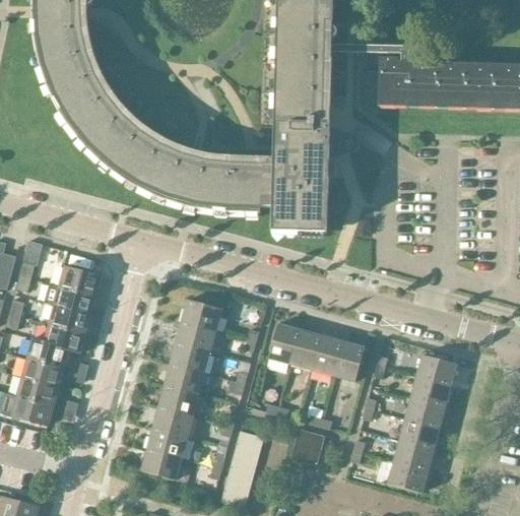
[(326,231),(329,121),(332,0),(263,0),(260,122),(273,122),(272,142),(281,142),(281,165),(270,165),(270,163),(229,162),(220,160),(212,160),(204,158),(196,156),(189,154),(181,152),(167,145),(159,142),(152,138),(145,134),(139,129),(133,124),(127,119),(122,114),(116,107),(111,100),(106,92),(102,85),(98,77),(93,70),(90,62),(87,54),(84,45),(82,37),(81,28),(80,18),(80,9),(80,0),(31,0),(31,7),(31,15),(31,24),(33,33),(35,43),(37,53),(40,63),(43,73),(47,83),(51,92),(55,102),(60,111),(65,119),(70,126),(76,133),(81,140),(87,147),(94,153),(101,159),(109,166),(116,172),(124,178),(133,183),(141,187),(150,191),(159,195),(169,198),(178,201),(188,204),(197,206),(206,208),(216,209),(226,210),(259,211),(259,205),(271,205),(270,230),(326,231)]
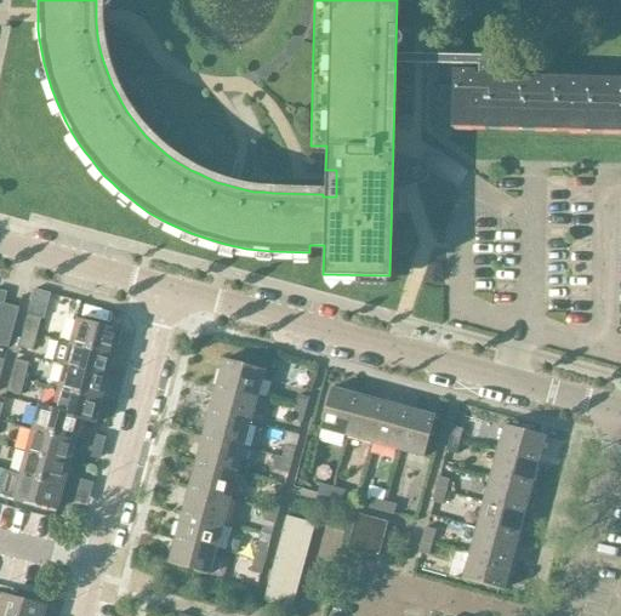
[(620,75),(474,72),(473,68),(453,67),(453,83),(438,81),(437,121),(451,121),(451,125),(620,129),(620,75)]
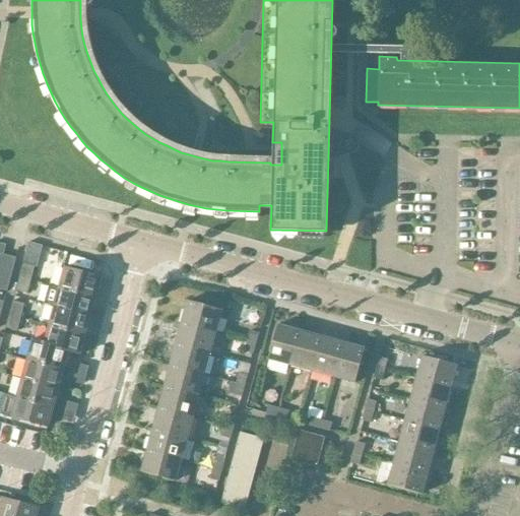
[(330,126),(331,149),(355,148),(354,125),(330,126)]
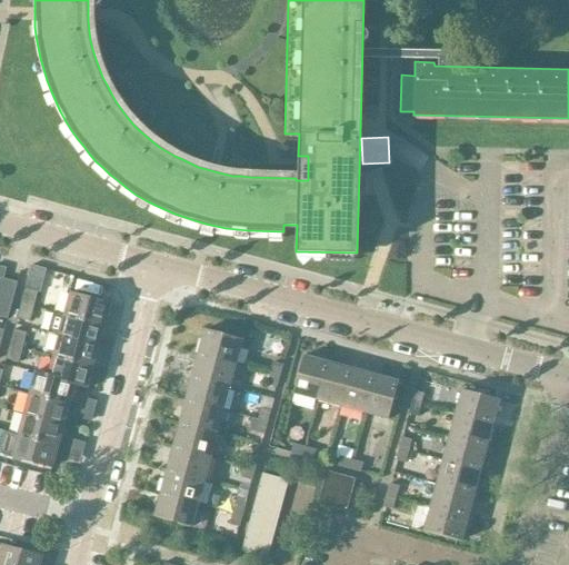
[(25,286),(21,300),(33,304),(38,289),(43,265),(30,261),(25,286)]
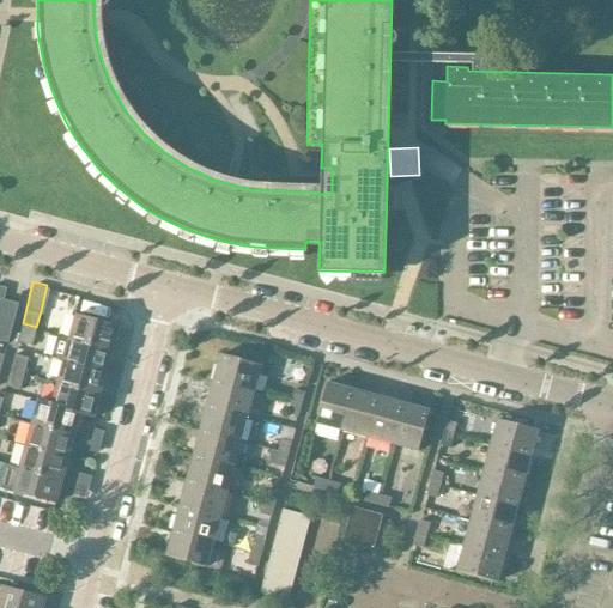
[(0,320),(13,323),(19,301),(4,297),(6,286),(0,284),(0,320)]
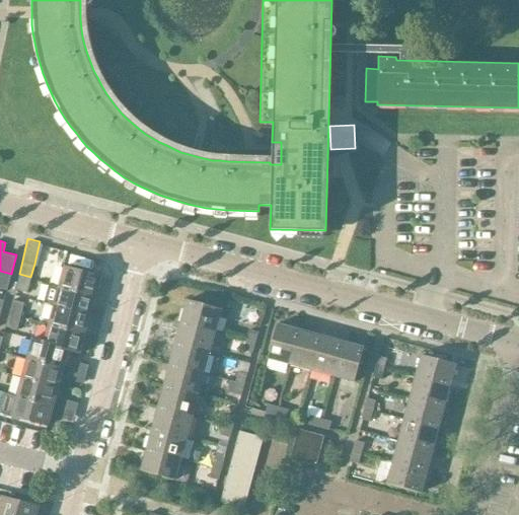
[(95,294),(101,275),(64,265),(58,284),(95,294)]
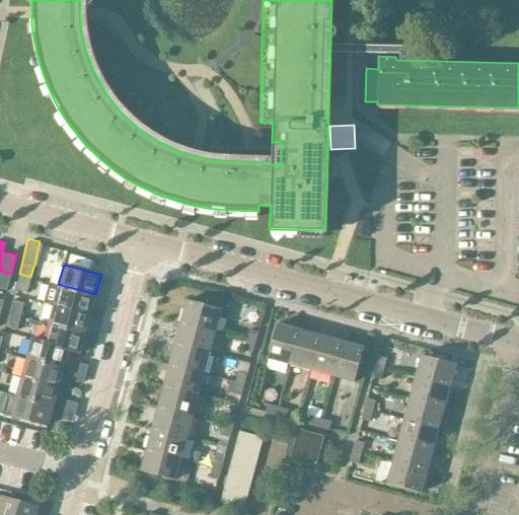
[(0,285),(7,287),(11,274),(0,271),(0,285)]
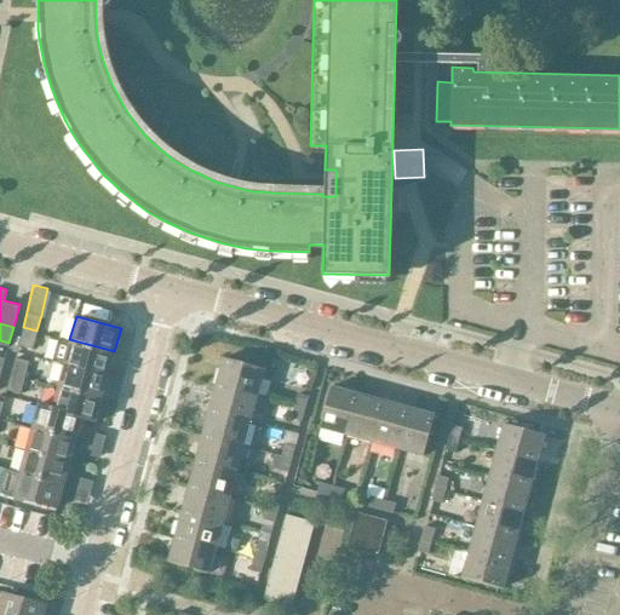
[(32,348),(36,331),(23,327),(18,344),(32,348)]
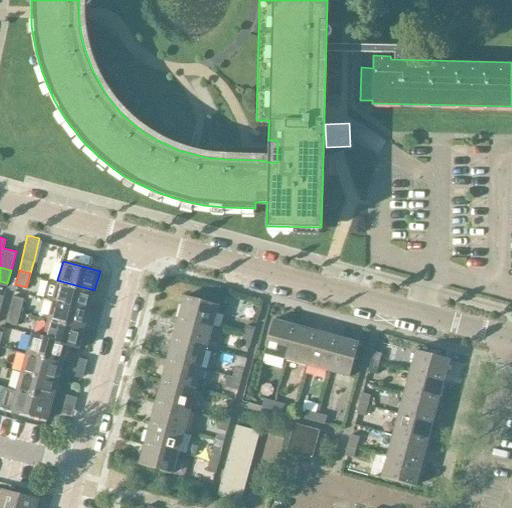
[(48,278),(43,296),(52,299),(89,309),(94,290),(57,280),(48,278)]
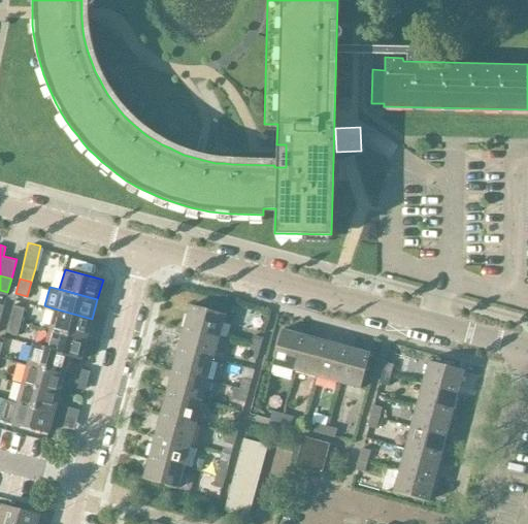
[(219,333),(225,312),(190,302),(185,324),(219,333)]
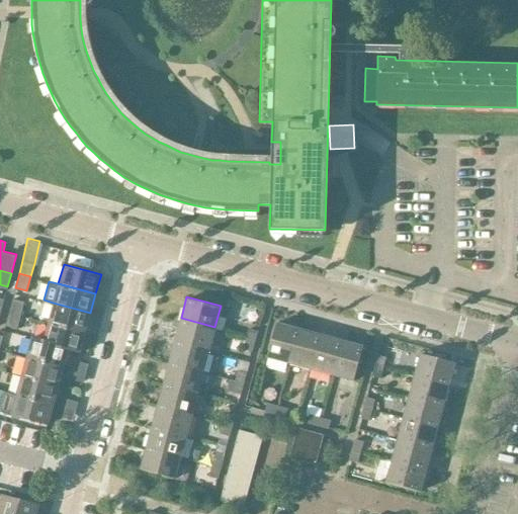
[(20,314),(24,301),(12,297),(9,311),(20,314)]
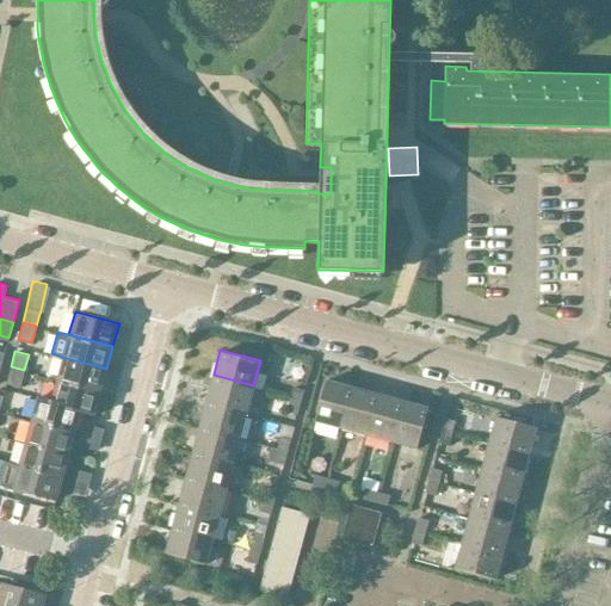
[(100,390),(106,369),(62,357),(56,378),(100,390)]
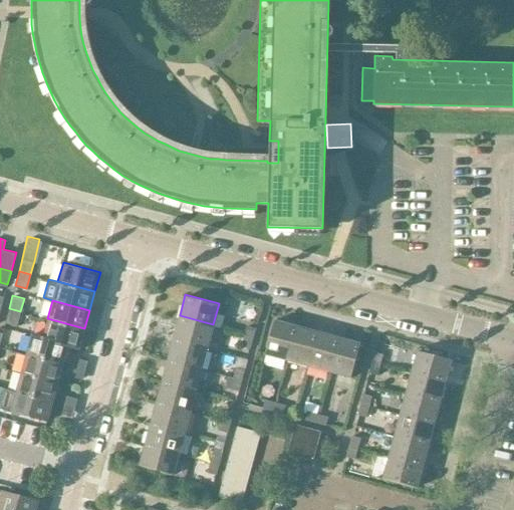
[(16,324),(20,311),(9,308),(5,321),(16,324)]
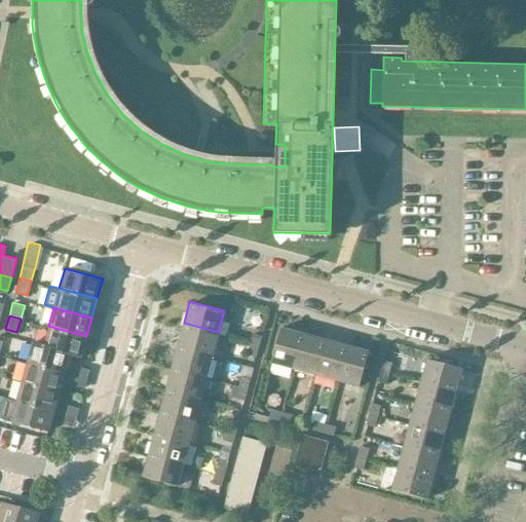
[(212,353),(218,332),(184,323),(178,344),(212,353)]
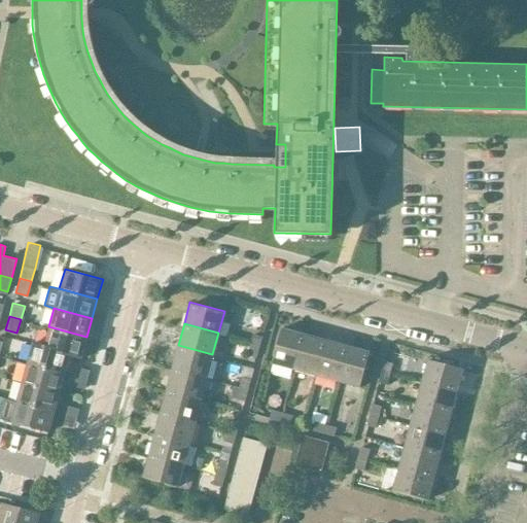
[(81,357),(86,337),(48,326),(44,345),(43,346),(69,353),(69,354),(81,357)]
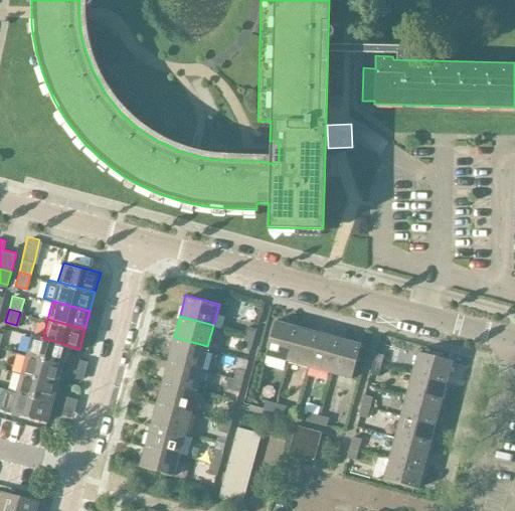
[(287,358),(296,325),(275,319),(266,353),(287,358)]
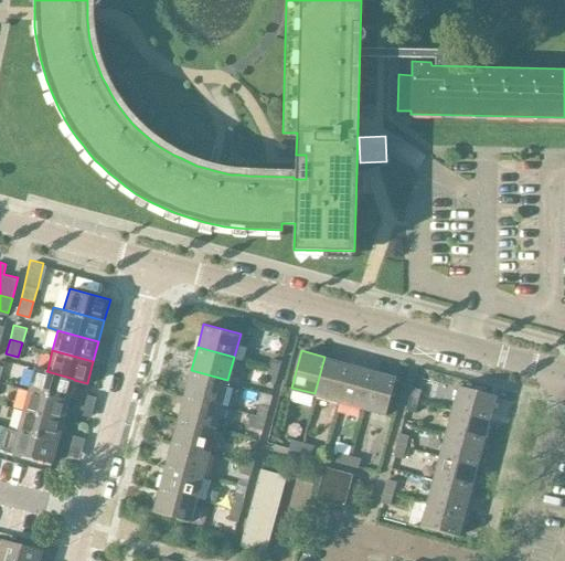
[(277,369),(280,358),(272,356),(269,367),(277,369)]
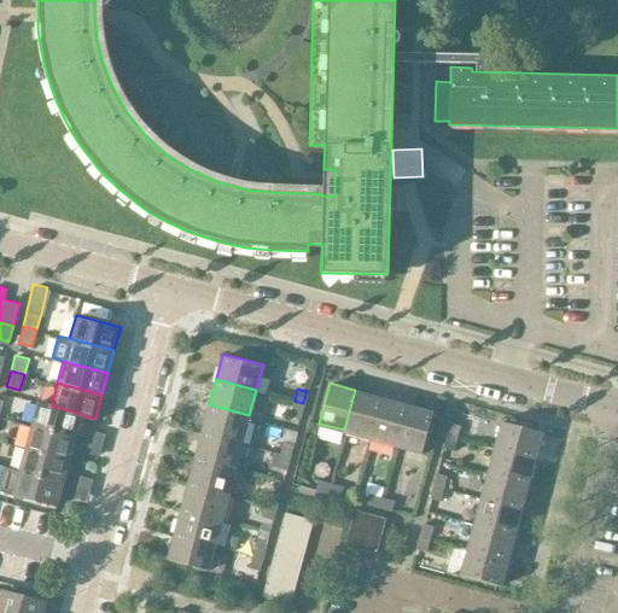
[(369,437),(382,397),(355,390),(344,430),(369,437)]
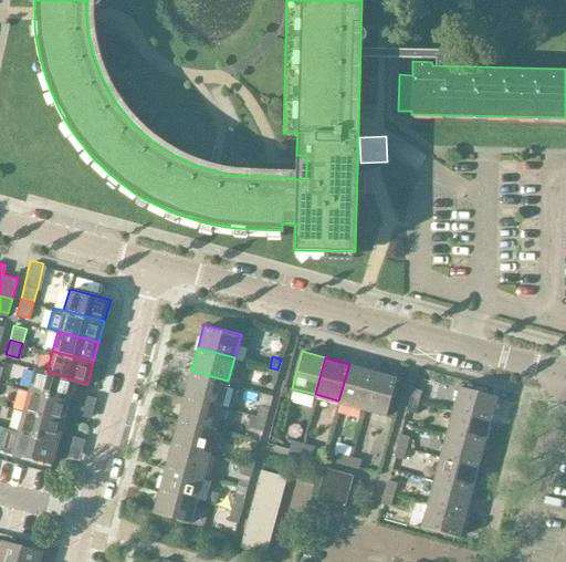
[(363,407),(373,371),(349,364),(338,401),(363,407)]
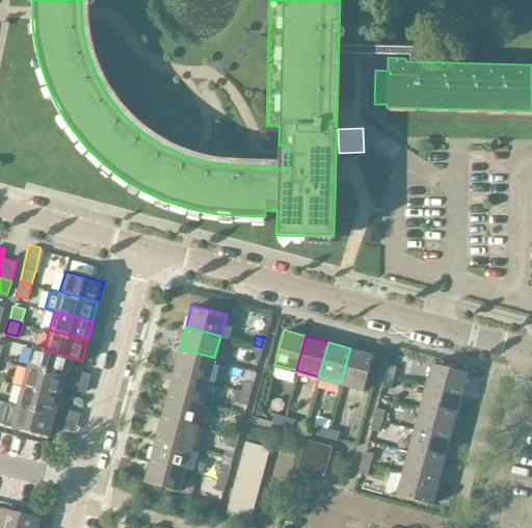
[(64,375),(70,358),(70,357),(44,349),(45,348),(32,345),(27,365),(64,375)]
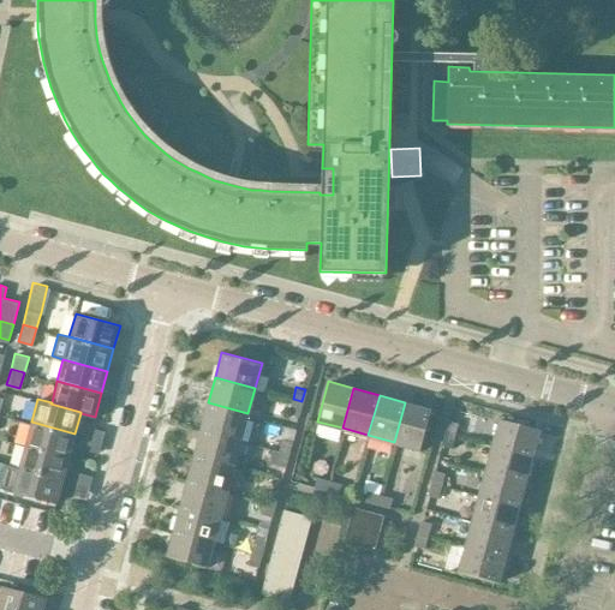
[(298,414),(302,401),(293,399),(288,412),(298,414)]
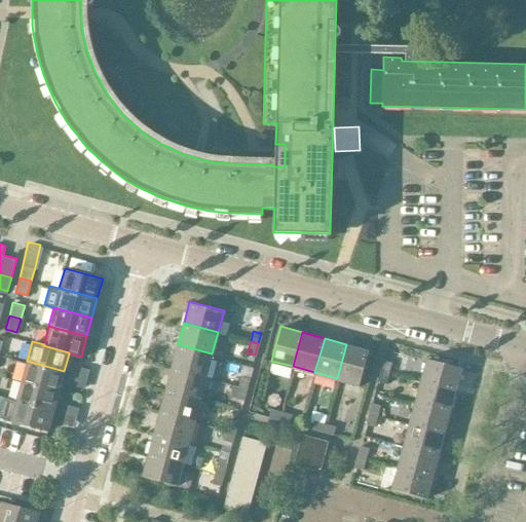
[(207,376),(212,353),(178,344),(172,367),(207,376)]
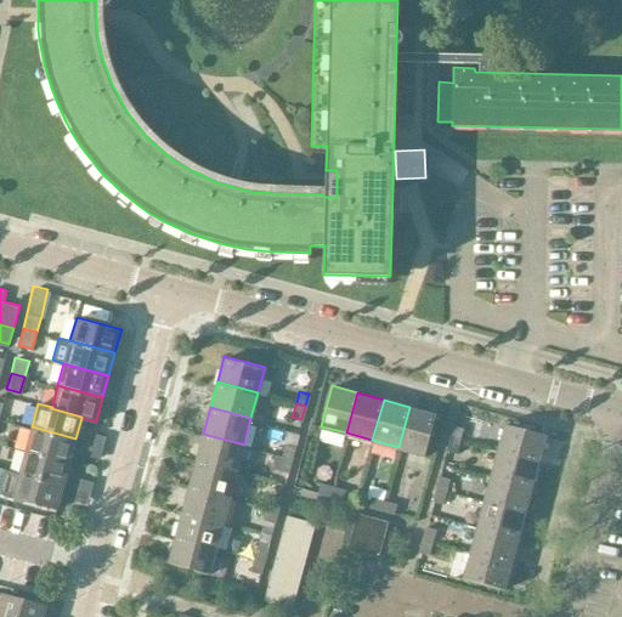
[(424,454),(435,413),(410,407),(399,447),(424,454)]
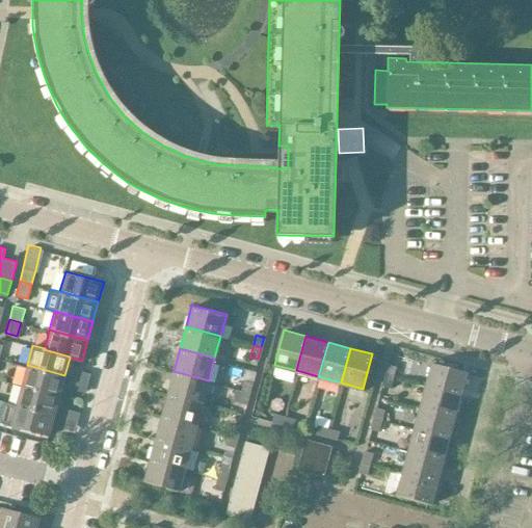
[(460,392),(467,370),(432,361),(426,384),(460,392)]
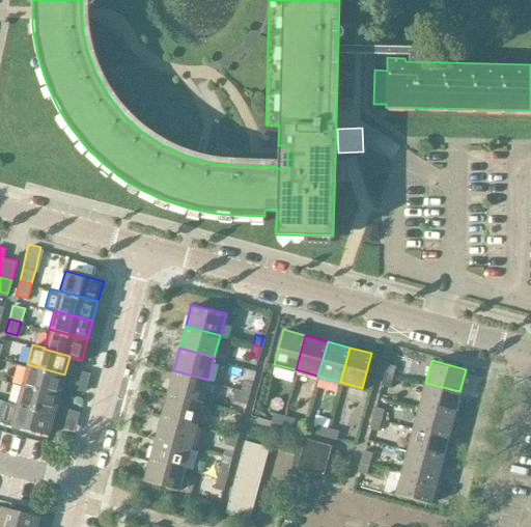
[(392,373),(395,363),(387,361),(385,371),(392,373)]
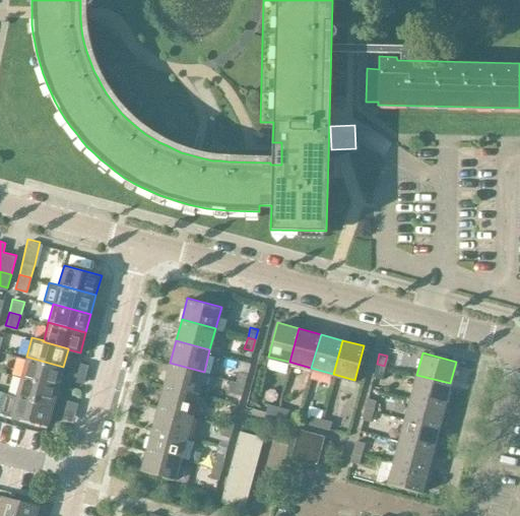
[(67,375),(84,379),(88,360),(71,356),(67,375)]
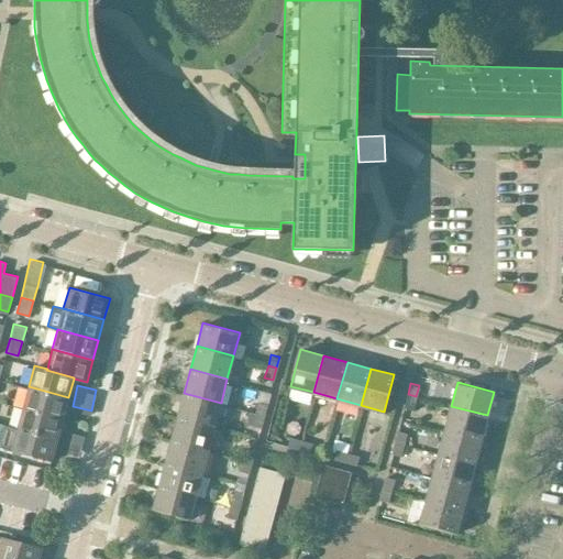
[(63,418),(68,397),(29,386),(23,407),(63,418)]
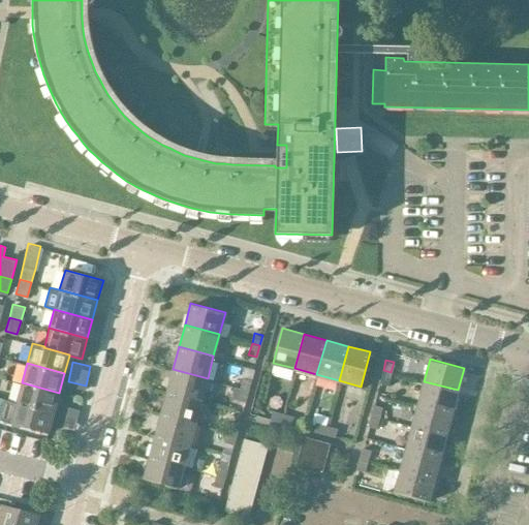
[(201,400),(208,378),(173,369),(167,391),(201,400)]
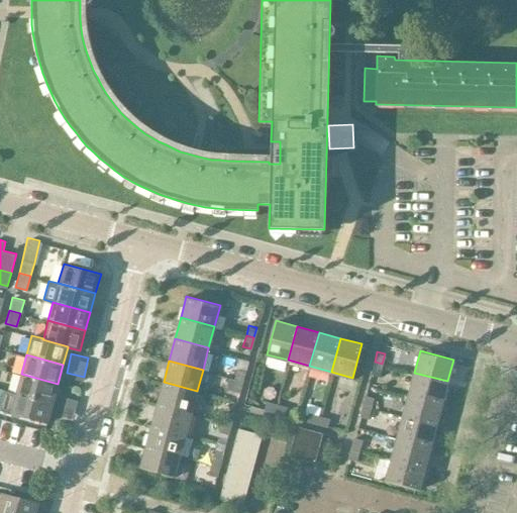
[(379,375),(382,364),(375,362),(372,373),(379,375)]
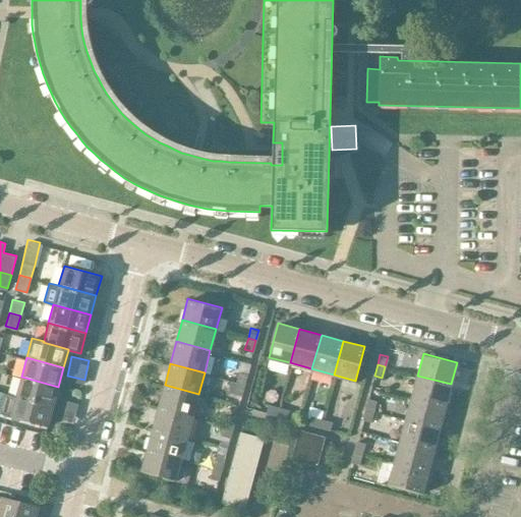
[(244,383),(247,372),(239,370),(236,381),(244,383)]
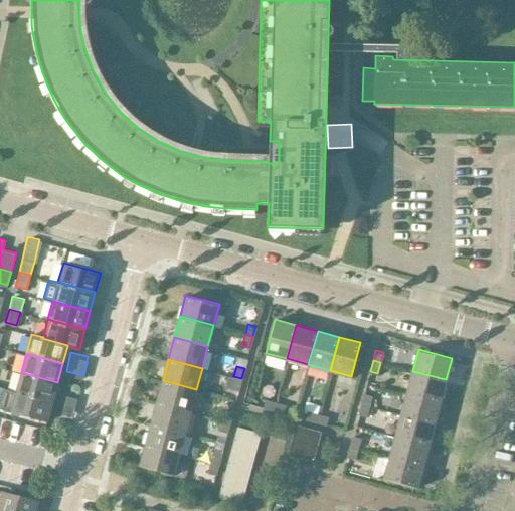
[(440,401),(446,379),(412,371),(406,392),(440,401)]
